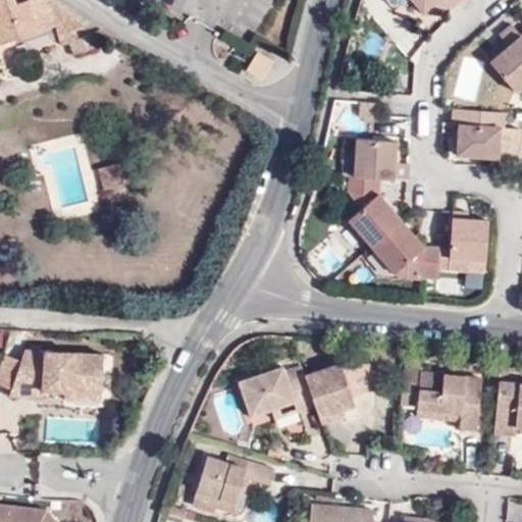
[(105,44),(54,0),(22,0),(16,2),(15,0),(0,0),(0,43),(55,24),(62,45),(70,43),(73,53),(105,44)]
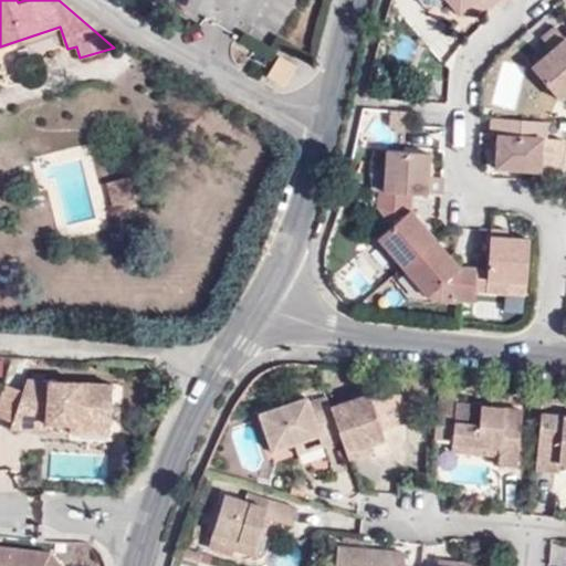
[(447,0),(459,13),(474,0),(477,0),(486,10),(498,0),(447,0)]
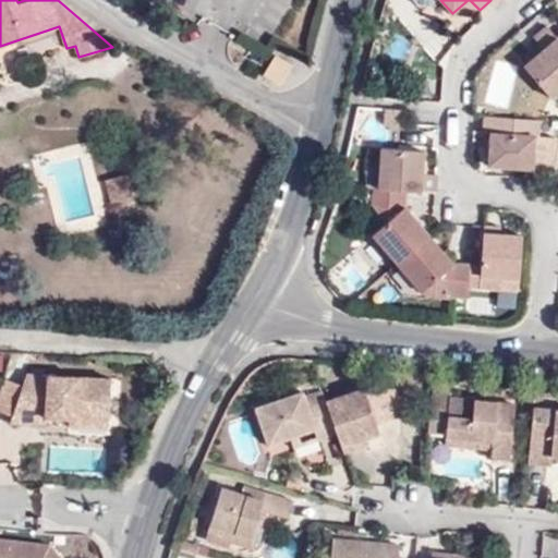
[(557,39),(556,38),(547,28),(534,38),(540,44),(530,52),(533,59),(524,67),(553,98),(557,94),(557,39)]
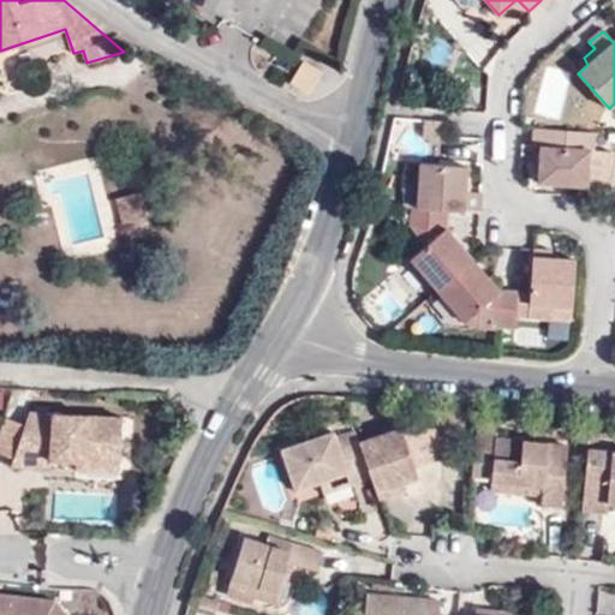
[(310,96),(323,75),(303,63),(291,83),(310,96)]
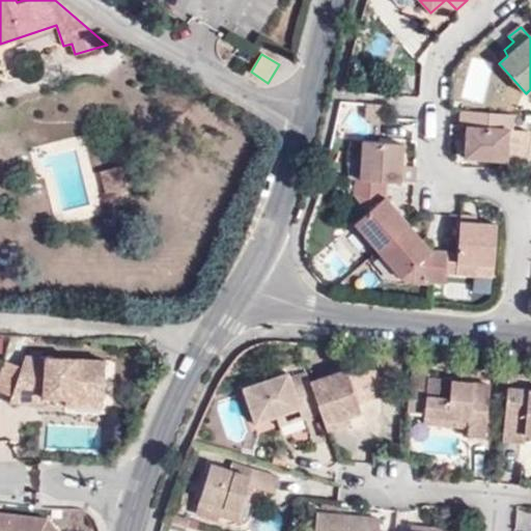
[(458,95),(481,103),(493,61),(471,55),(458,95)]
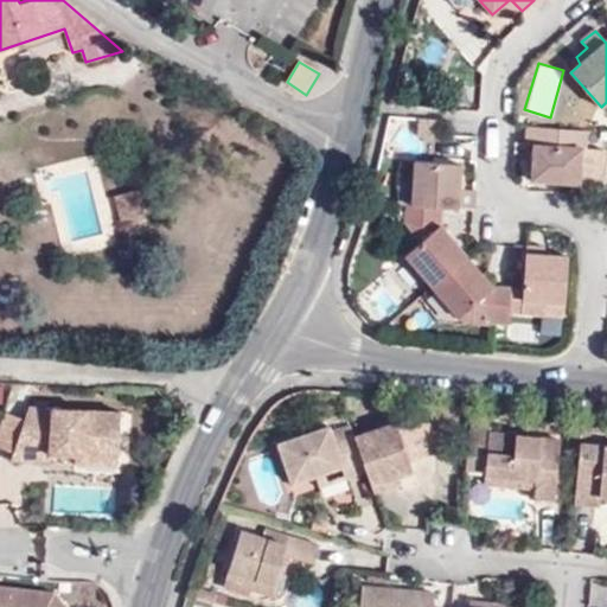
[(440,122),(422,121),(420,139),(438,141),(440,122)]
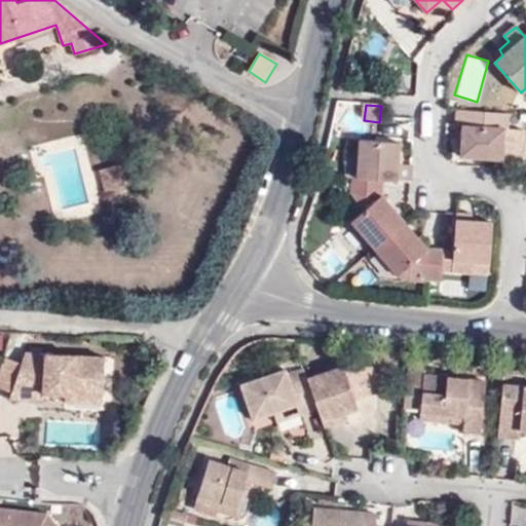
[(509,128),(510,115),(456,111),(456,126),(462,126),(460,157),(502,160),(504,129),(509,128)]
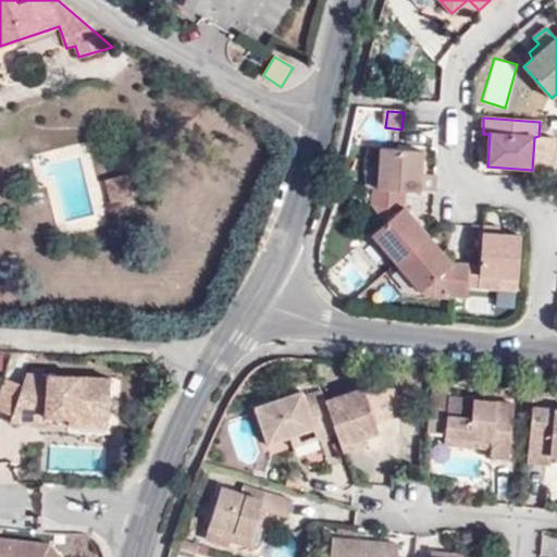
[(534,137),(532,170),(551,171),(554,138),(539,136),(534,137)]
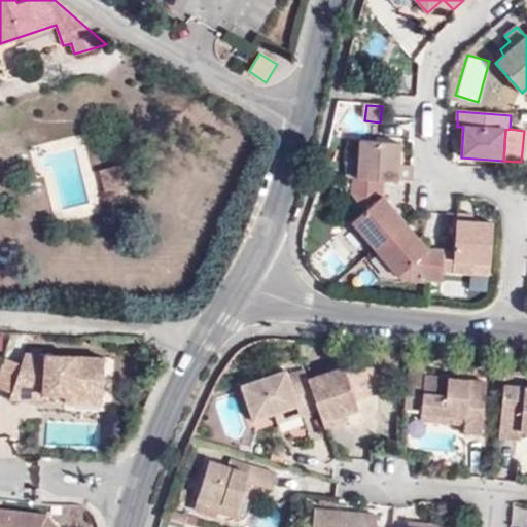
[(412,182),(413,167),(399,166),(399,144),(360,142),(357,179),(383,181),(412,182)]
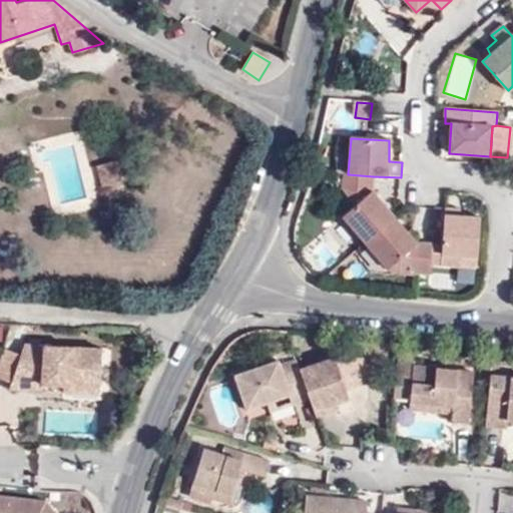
[(97,164),(103,185),(122,181),(117,160),(97,164)]
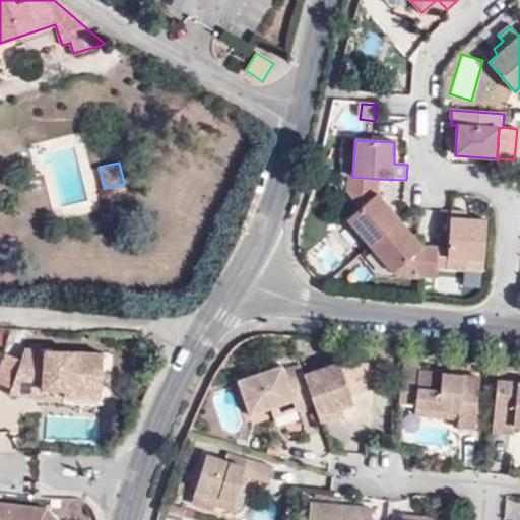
[(352,177),(347,177),(346,194),(361,208),(346,221),(370,247),(399,220),(377,195),(378,179),(352,177)]
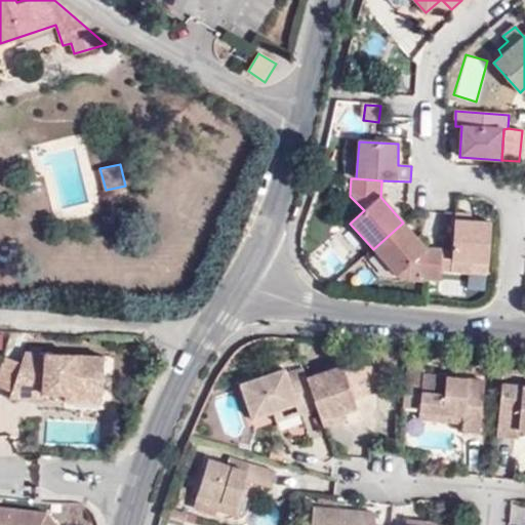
[(471,215),(455,214),(452,250),(450,273),(468,273),(469,261),(490,263),(491,224),(471,221),(471,215)]
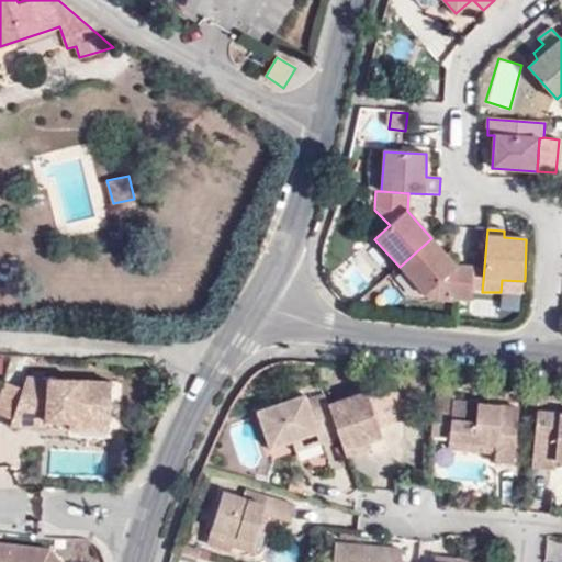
[(431,238),(400,267),(425,295),(440,283),(456,300),(471,301),(472,291),(473,268),(459,267),(431,238)]
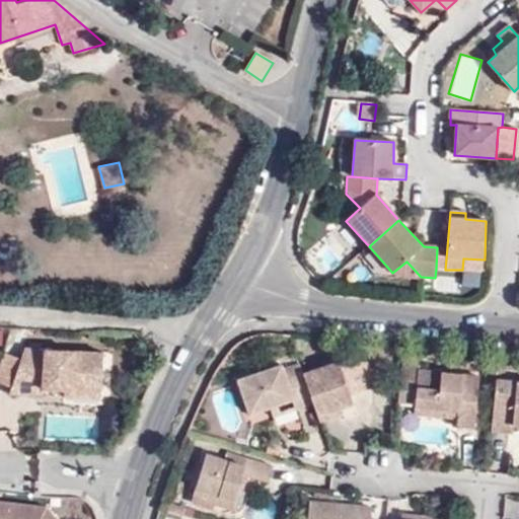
[(437,247),(436,269),(445,270),(447,247),(437,247)]
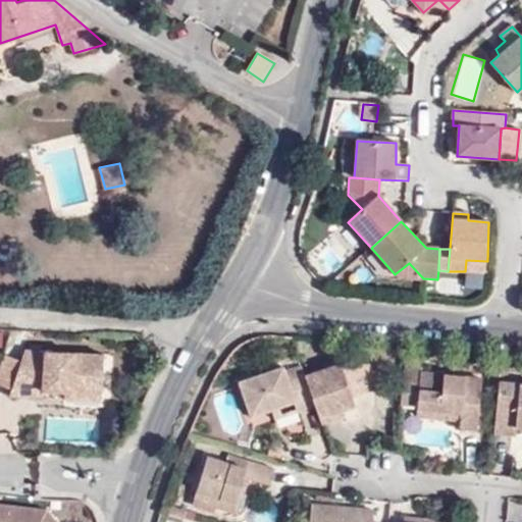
[(466,260),(465,271),(486,272),(487,261),(466,260)]
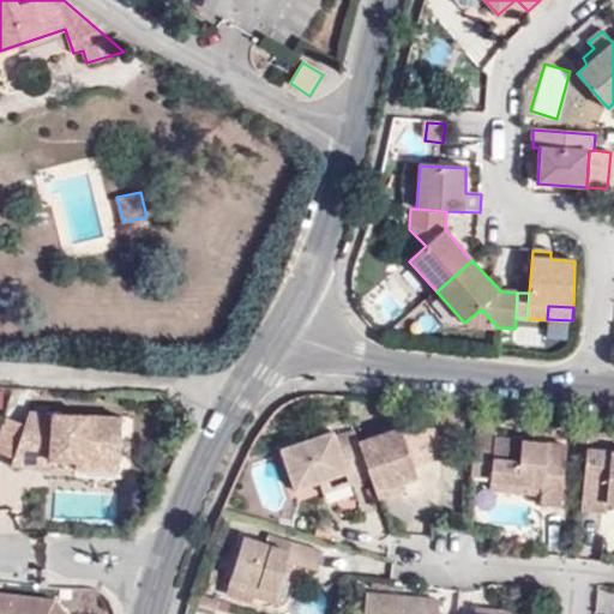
[(464,323),(462,325),(498,327),(481,309),(464,323)]
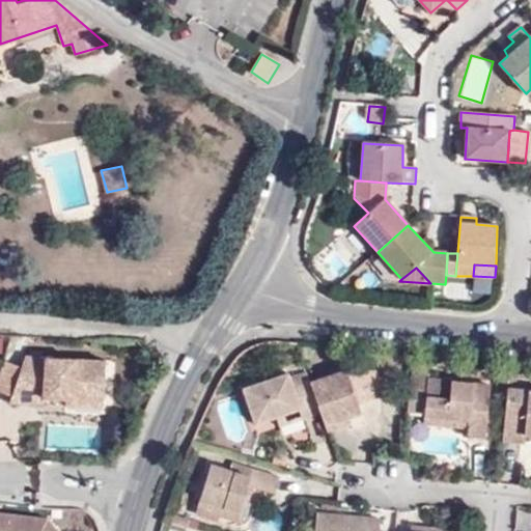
[(64,397),(101,399),(104,360),(24,355),(7,400),(42,403),(43,396),(64,397)]
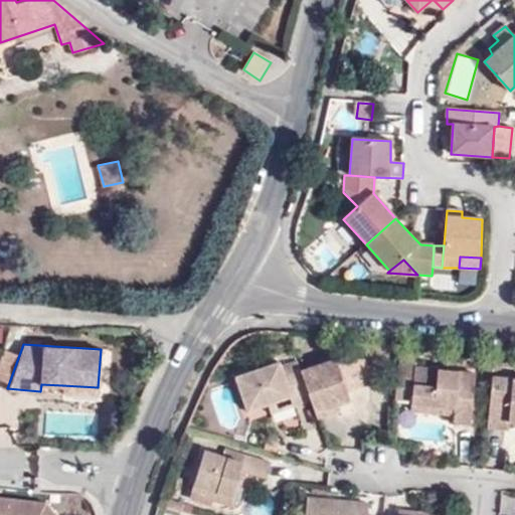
[(312,402),(318,419),(332,415),(331,409),(339,406),(352,402),(349,394),(373,386),(364,361),(336,361),(301,372),(312,402)]
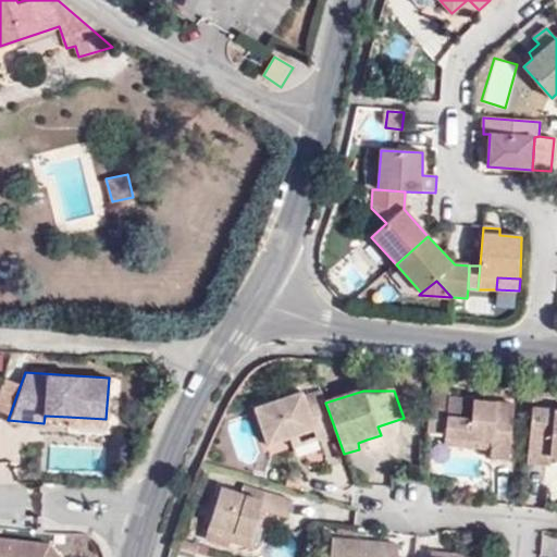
[(319,442),(337,435),(325,403),(322,392),(307,398),(304,393),(258,408),(270,444),(314,430),(319,442)]
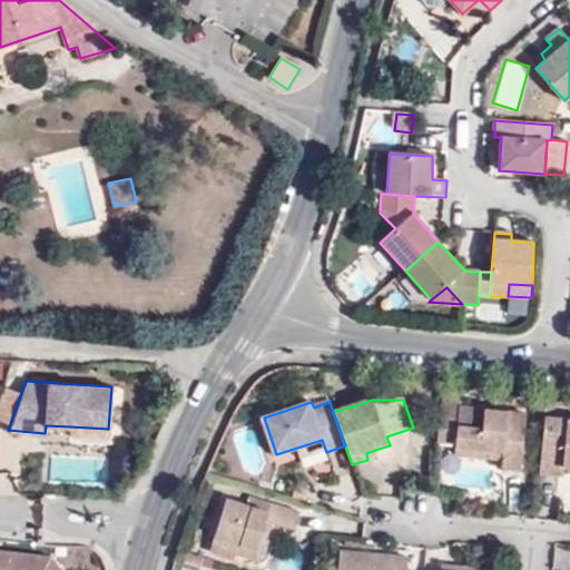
[(441,415),(439,442),(457,443),(457,455),(484,459),(484,449),(505,450),(503,461),(503,468),(522,470),(527,413),(462,409),(462,402),(442,401),(441,415)]
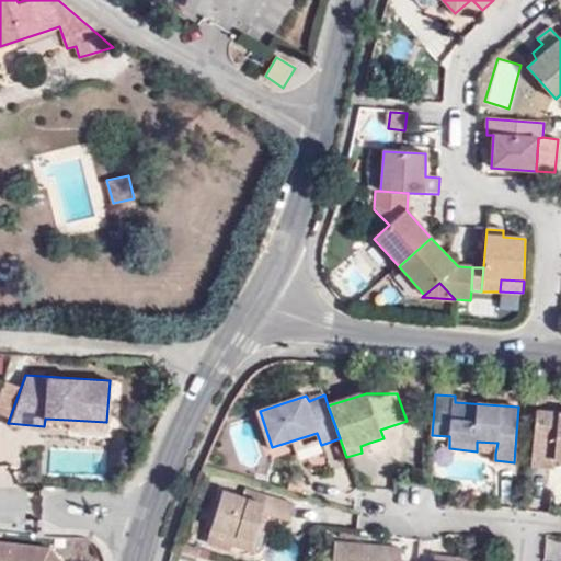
[(560,411),(537,409),(531,464),(554,466),(556,458),(560,458),(560,411)]
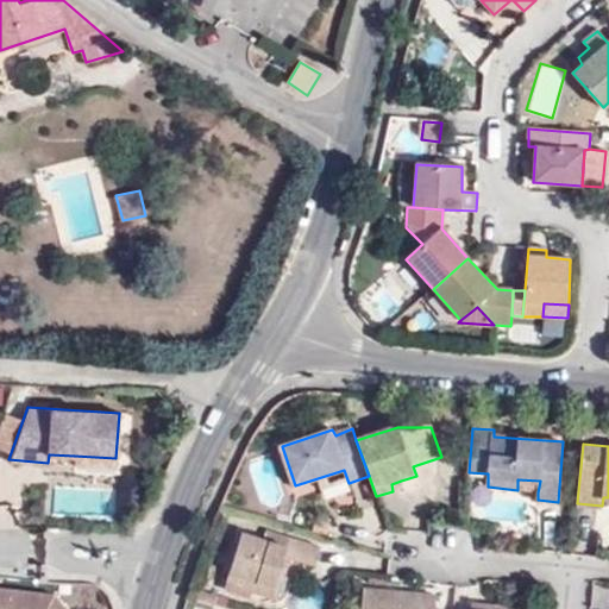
[(74,456),(73,464),(115,466),(115,458),(74,456)]
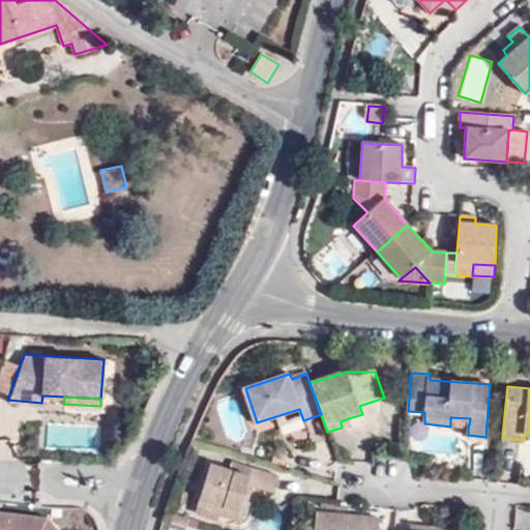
[(450,417),(450,427),(468,429),(470,418),(450,417)]
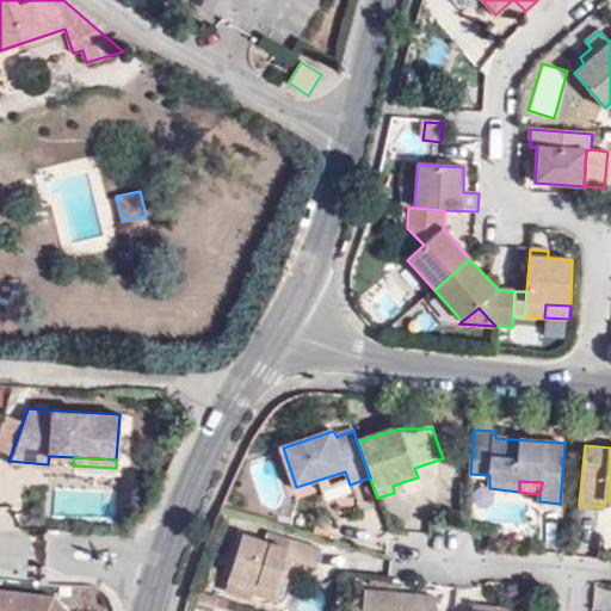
[(393,486),(394,493),(405,489),(402,482),(393,486)]
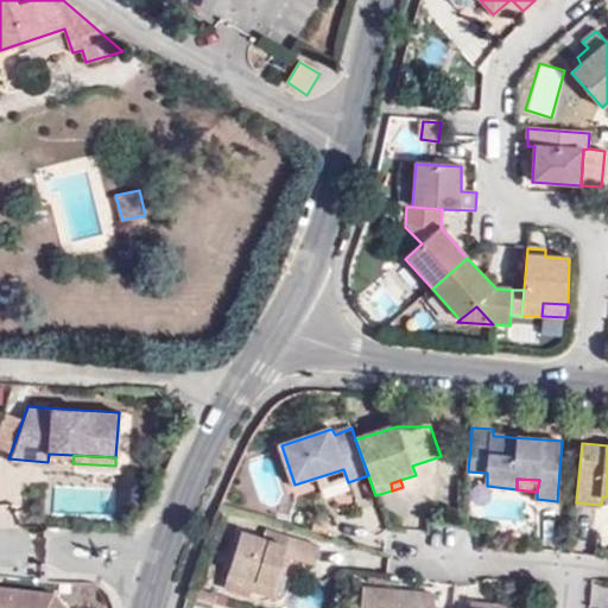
[(244,532),(230,572),(258,581),(278,587),(287,557),(317,565),(322,548),(291,538),(290,546),(244,532)]
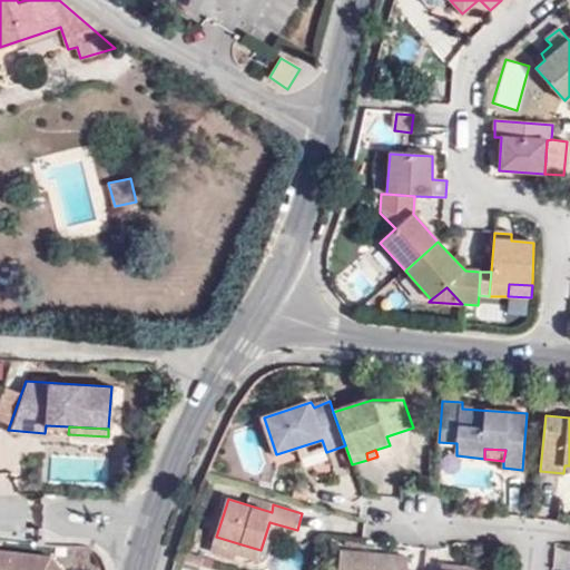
[(242,544),(216,537),(214,548),(238,556),(242,544)]
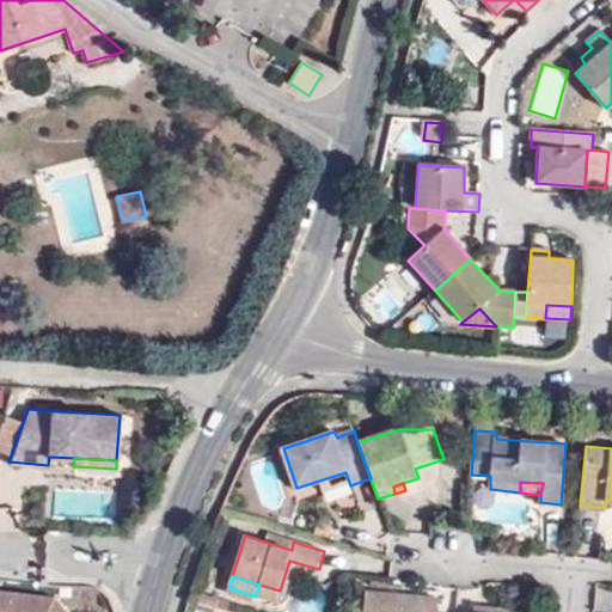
[(0,611),(66,611),(54,595),(0,588),(0,611)]
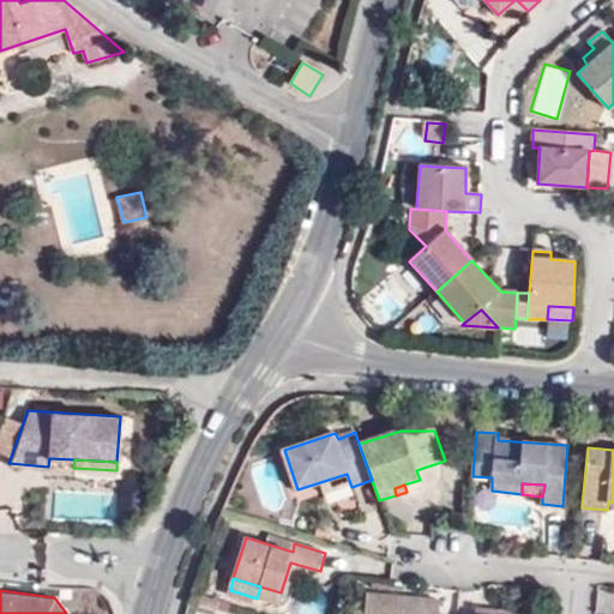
[(439,613),(441,601),(367,595),(365,613),(439,613)]
